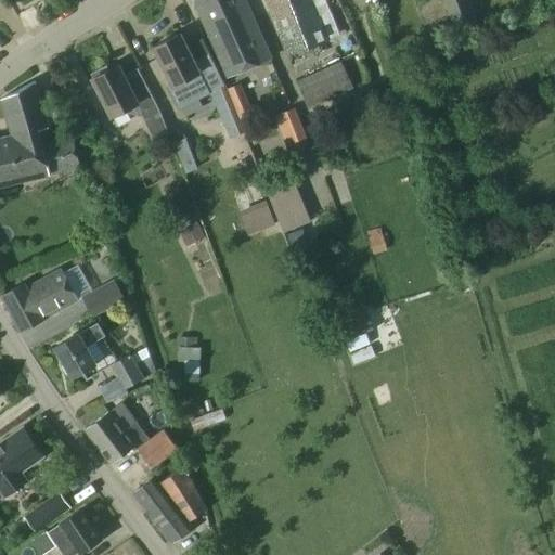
[(190,0),(204,25),(227,76),(270,56),(244,0),(190,0)]
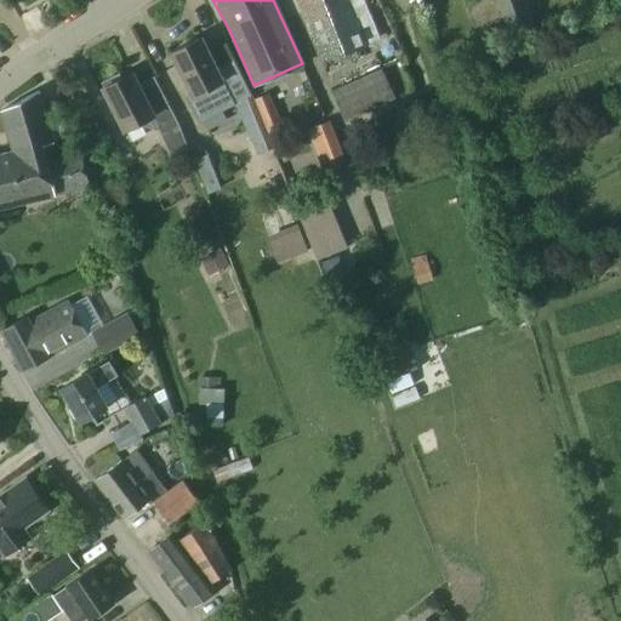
[(297,0),(323,62),(368,44),(357,16),(369,10),(365,0),(297,0)]
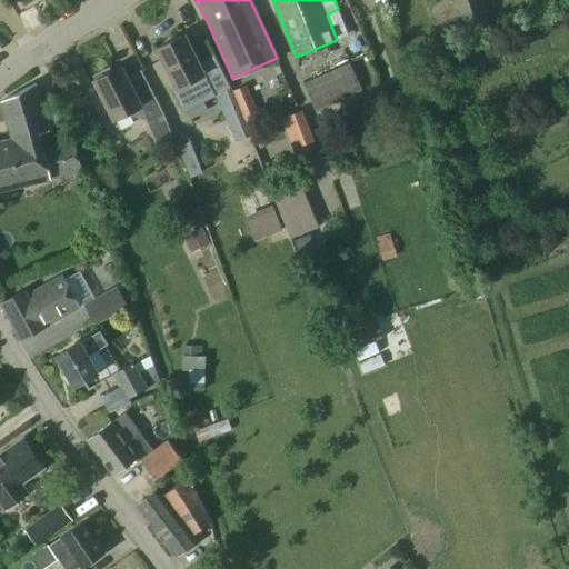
[(489,20),(480,0),(456,0),(467,29),(489,20)]
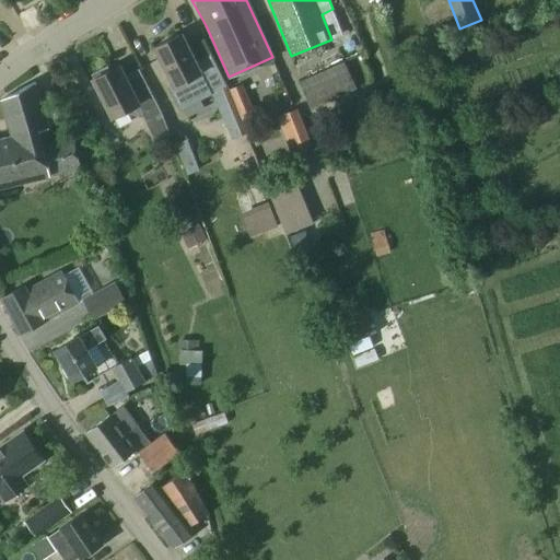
[(182,33),(153,46),(172,84),(168,86),(179,109),(226,86),(211,54),(196,61),(182,33)]
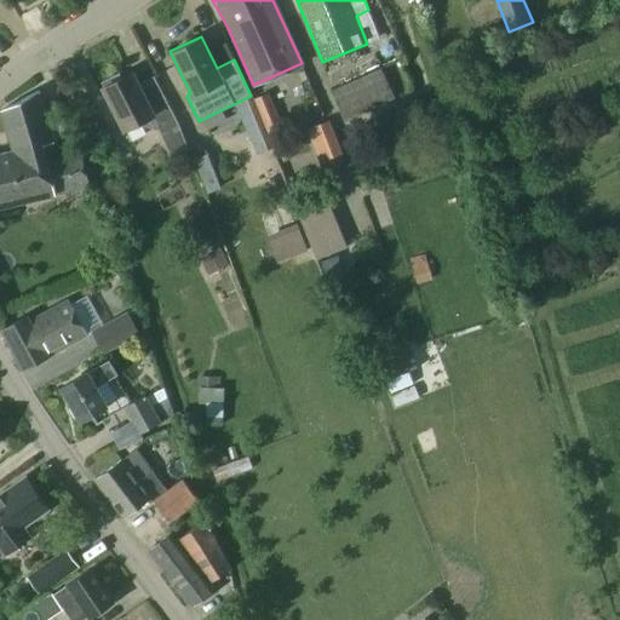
[(394,99),(380,70),(331,91),(344,120),(394,99)]
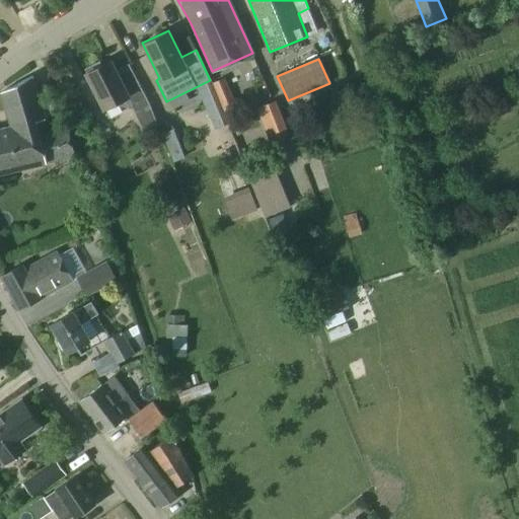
[(100,61),(87,67),(88,70),(85,72),(102,108),(119,101),(121,104),(131,108),(134,107),(135,112),(149,104),(137,79),(123,86),(109,60),(101,64),(100,61)]
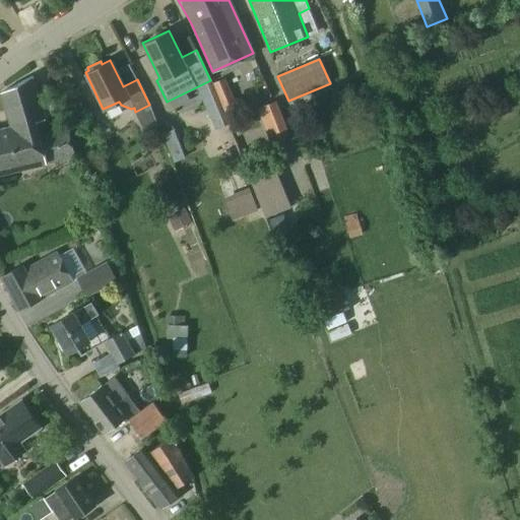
[(10,126),(0,128),(0,175),(48,163),(40,134),(37,121),(47,118),(34,75),(0,93),(10,126)]
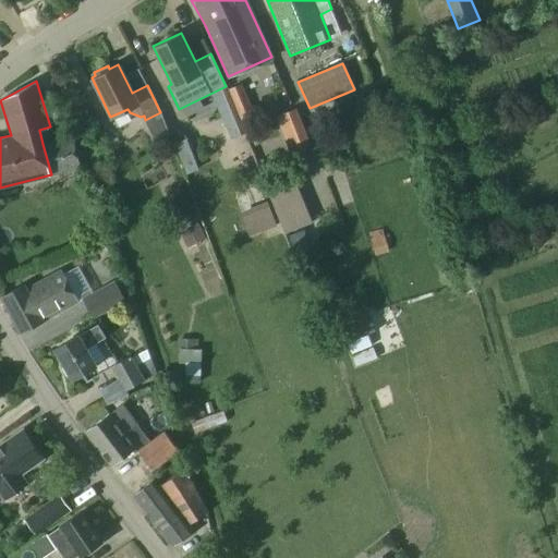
[(243,83),(232,87),(245,120),(256,116),(243,83)]
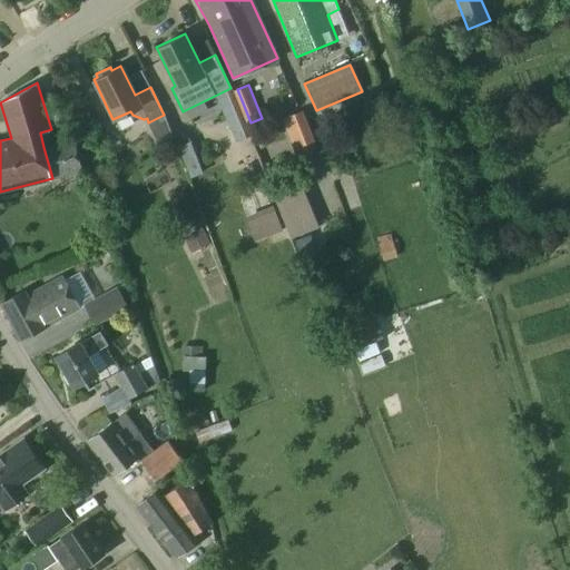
[(225,117),(236,140),(252,135),(244,114),(242,109),(225,117)]
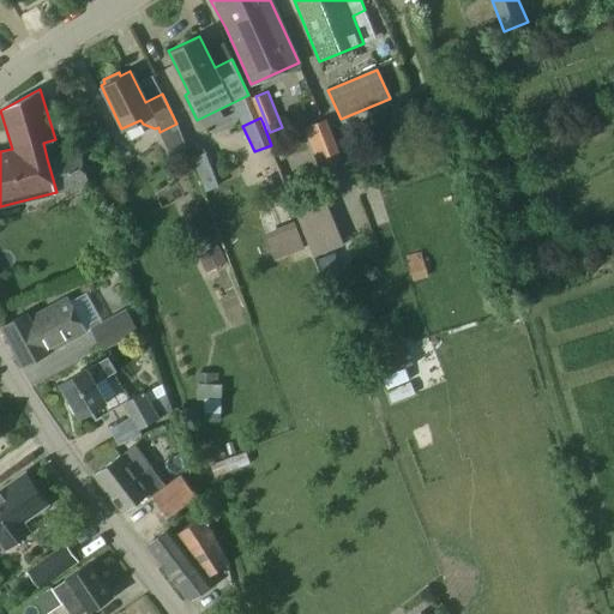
[(343,160),(326,118),(304,127),(320,169),(343,160)]
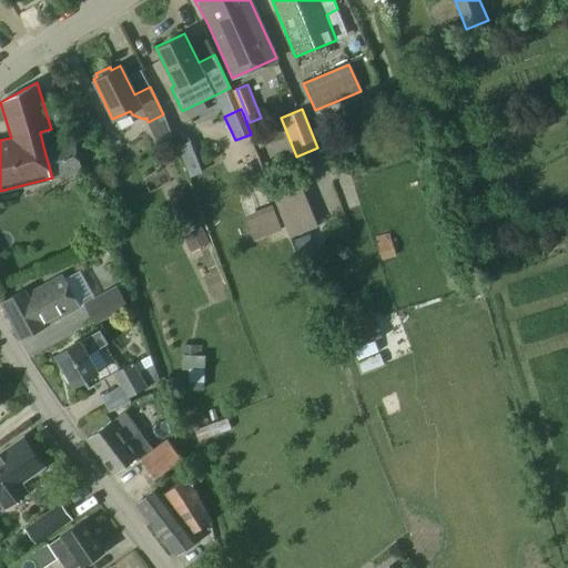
[(188,160),(199,155),(193,140),(182,144),(188,160)]
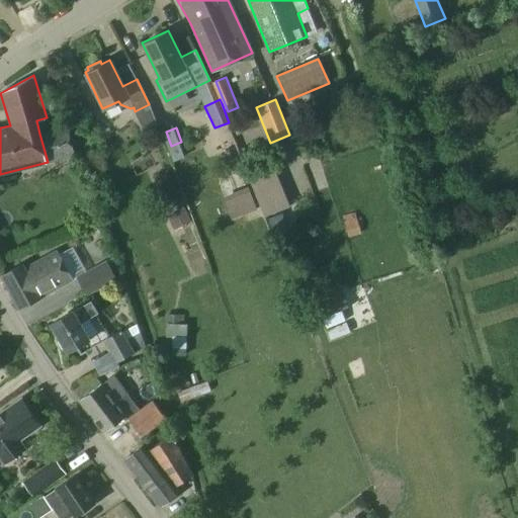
[(181,149),(170,154),(173,161),(184,157),(181,149)]
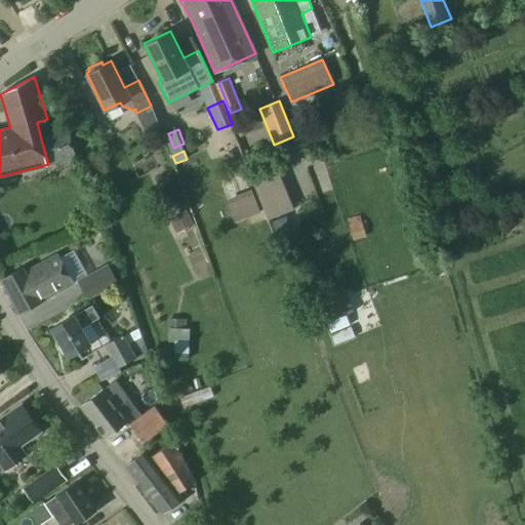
[(269,216),(293,210),(284,173),(259,179),(269,216)]
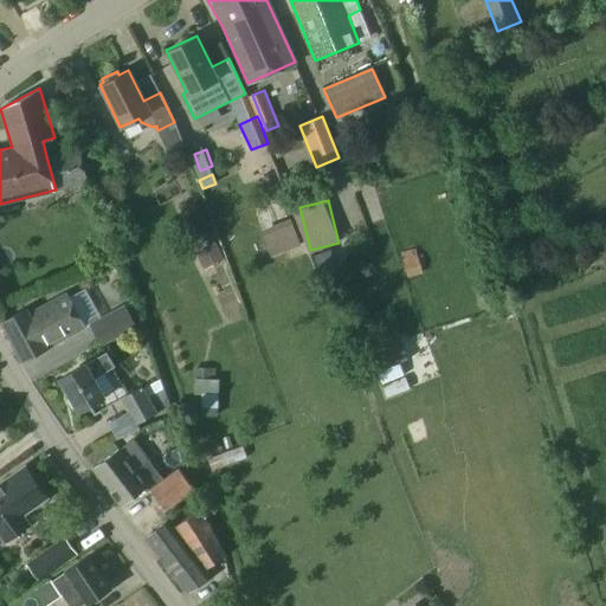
[(271,255),(301,249),(296,224),(265,230),(271,255)]
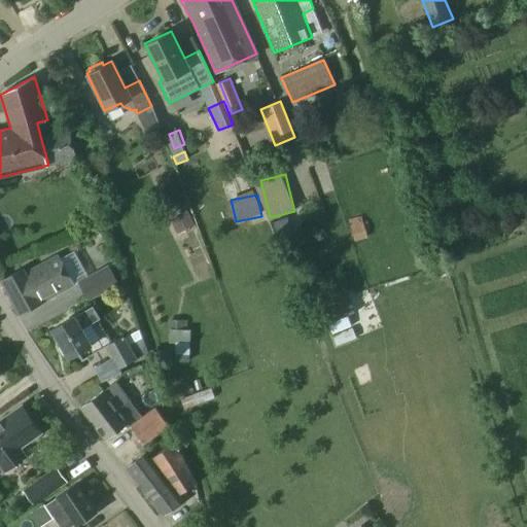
[(95,211),(80,218),(86,231),(101,224),(95,211)]
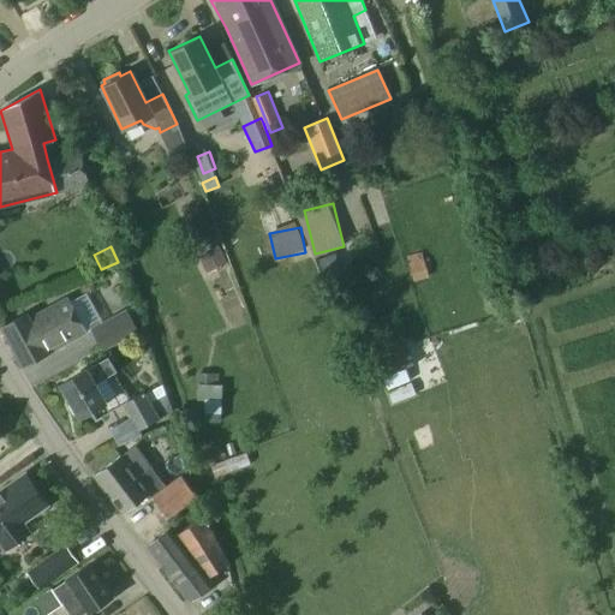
[(219,246),(199,256),(208,272),(227,262),(219,246)]
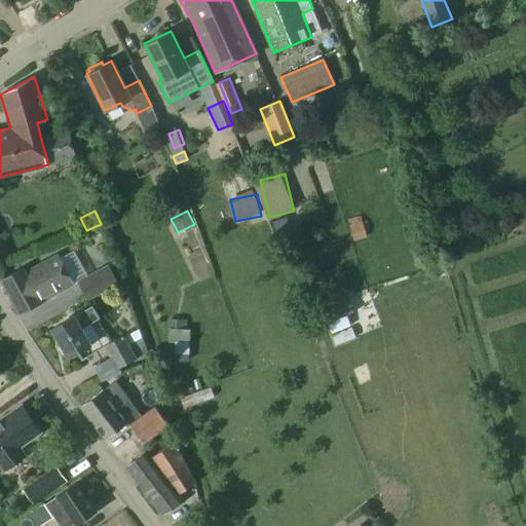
[(358,239),(370,235),(363,214),(349,219),(358,239)]
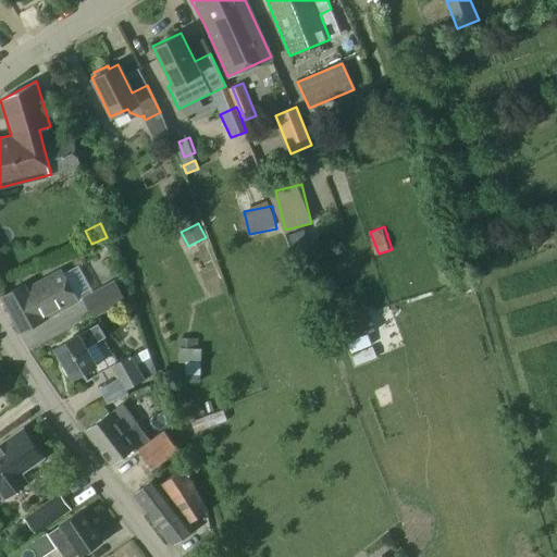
[(79,300),(62,269),(28,287),(26,284),(2,297),(22,332),(79,300)]
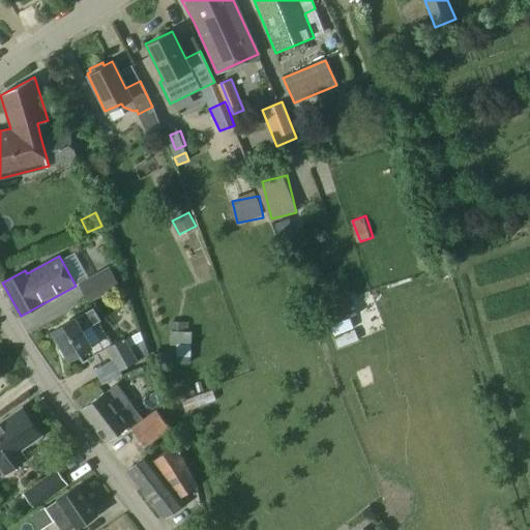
[(124,282),(118,262),(110,266),(110,265),(79,282),(89,302),(120,286),(119,285),(124,282)]
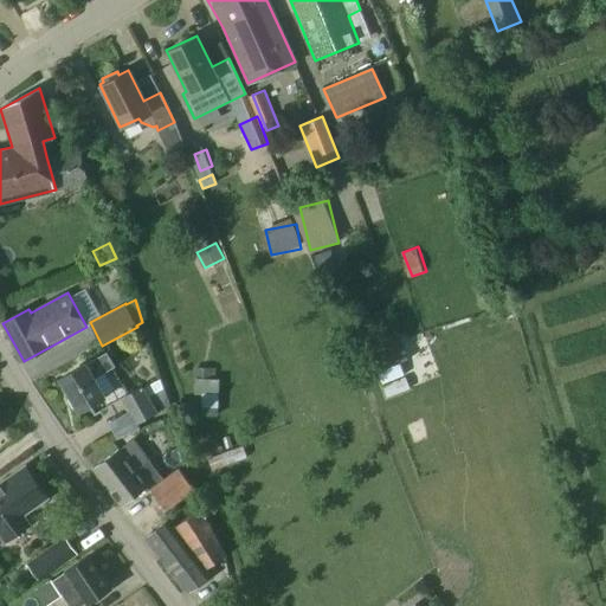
[(401,340),(371,352),(380,381),(386,395),(394,393),(411,387),(405,373),(401,362),(408,359),(401,340)]
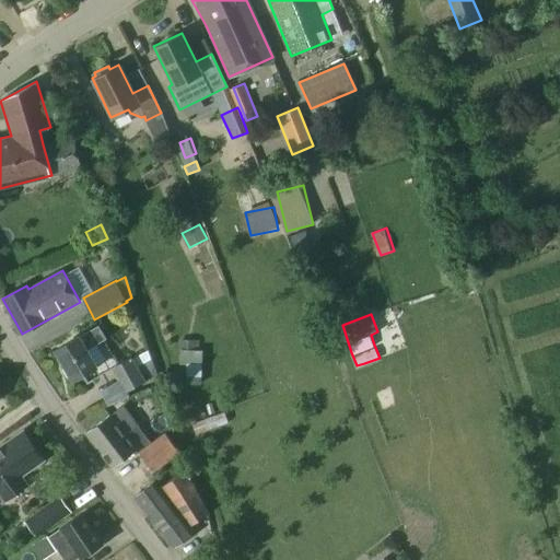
[(106,338),(98,325),(55,350),(65,366),(62,371),(67,377),(70,377),(72,381),(95,368),(86,350),(106,338)]
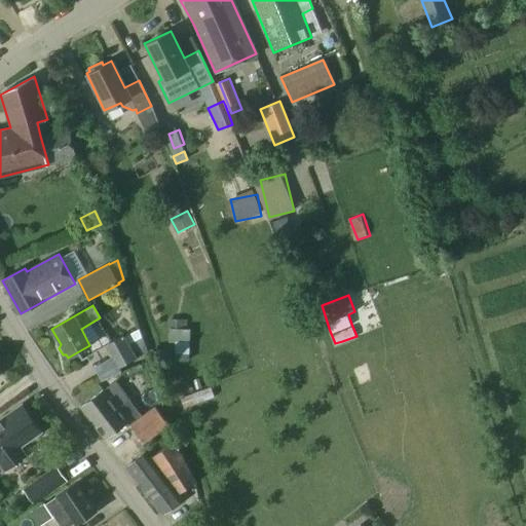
[(175,327),(175,352),(194,351),(193,327),(175,327)]
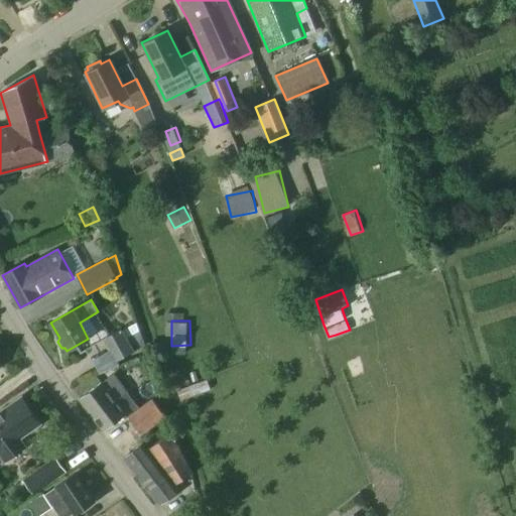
[(145,346),(137,323),(123,330),(122,329),(103,339),(109,351),(92,360),(100,374),(119,363),(118,361),(145,346)]
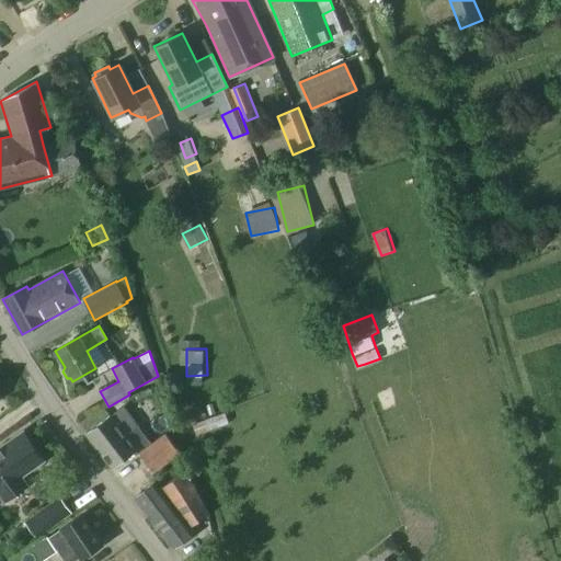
[(124,407),(88,433),(114,467),(137,449),(126,435),(139,426),(124,407)]
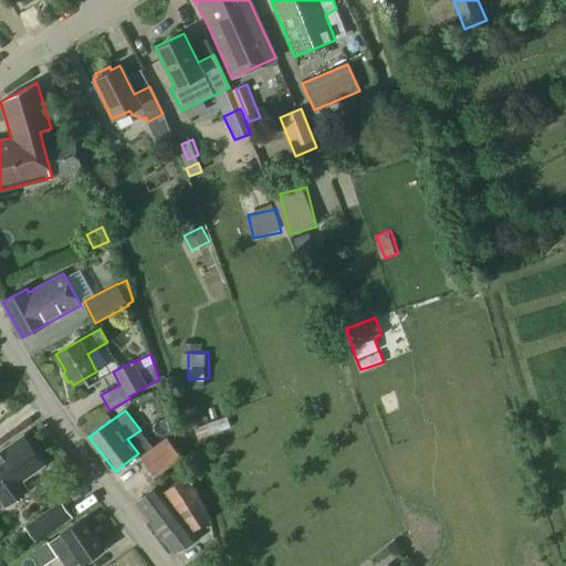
[(227,417),(195,428),(198,439),(230,427),(227,417)]
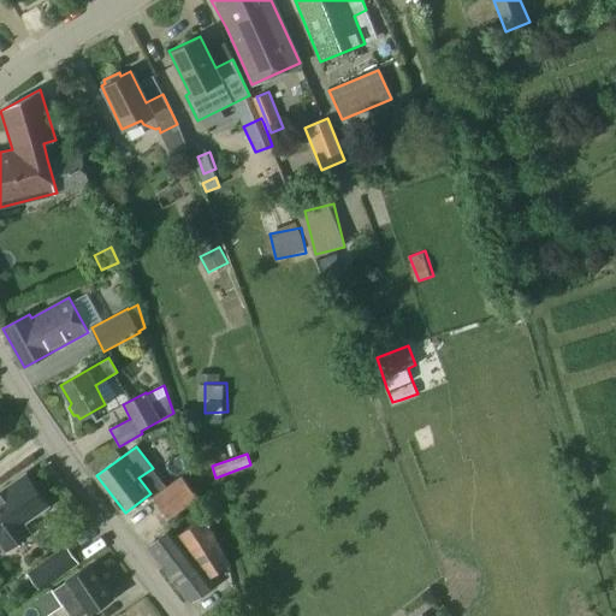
[(182,473),(153,496),(170,517),(199,495),(182,473)]
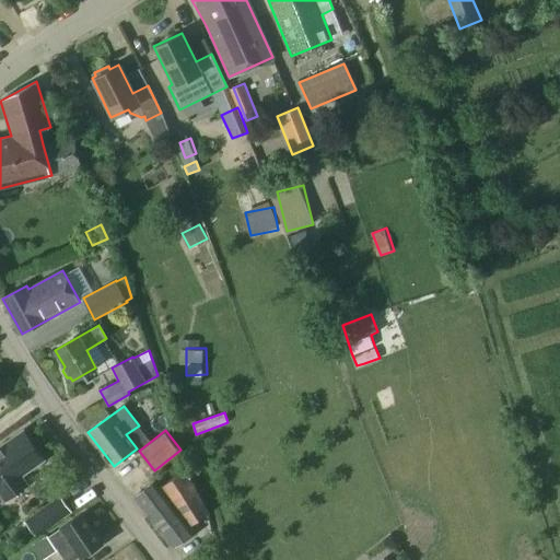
[(0,447),(0,489),(8,500),(30,485),(22,474),(43,458),(23,431),(0,447)]
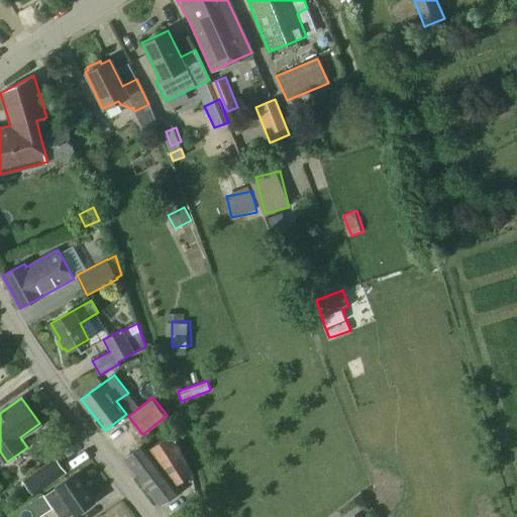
[(193,474),(172,432),(148,450),(143,443),(125,457),(161,506),(179,492),(175,487),(193,474)]
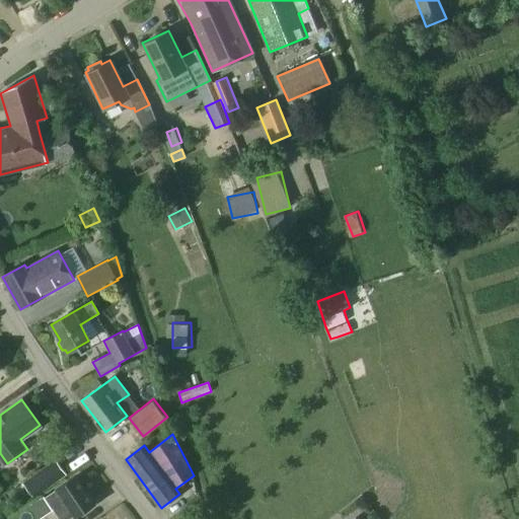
[(26,482),(35,495),(67,472),(58,459),(26,482)]
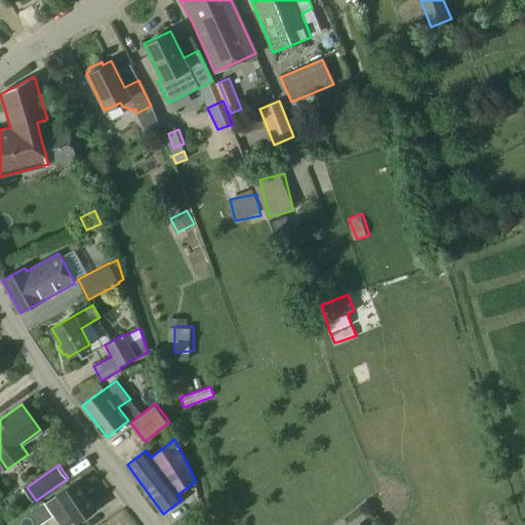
[(72,524),(95,510),(76,482),(44,502),(58,524),(72,524)]
